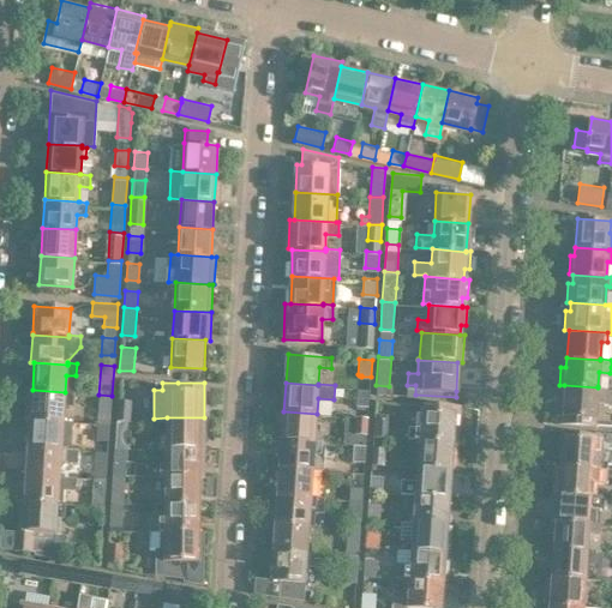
[(598,387),(564,385),(559,385),(557,421),(611,425),(611,419),(595,417),(597,402),(611,403),(611,387),(598,386),(598,387)]
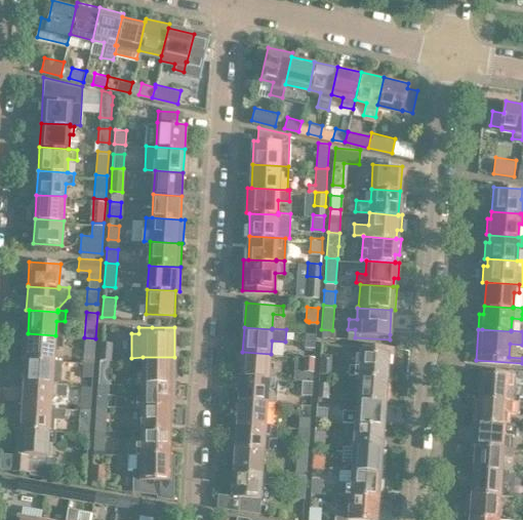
[(315,346),(316,331),(305,330),(304,346),(315,346)]
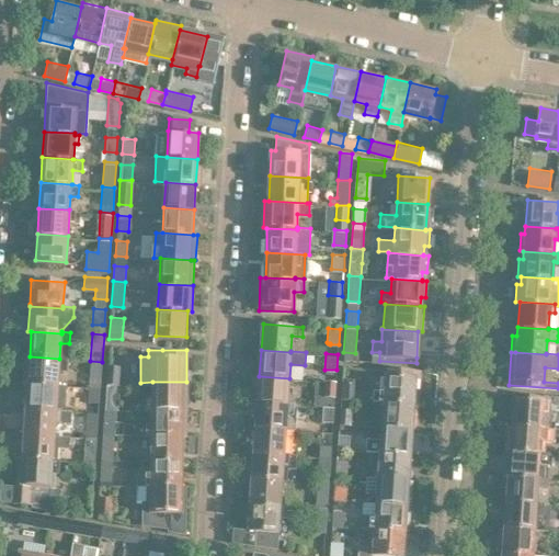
[(59,359),(30,356),(24,356),(23,382),(27,382),(57,384),(58,367),(67,369),(68,359),(59,359)]
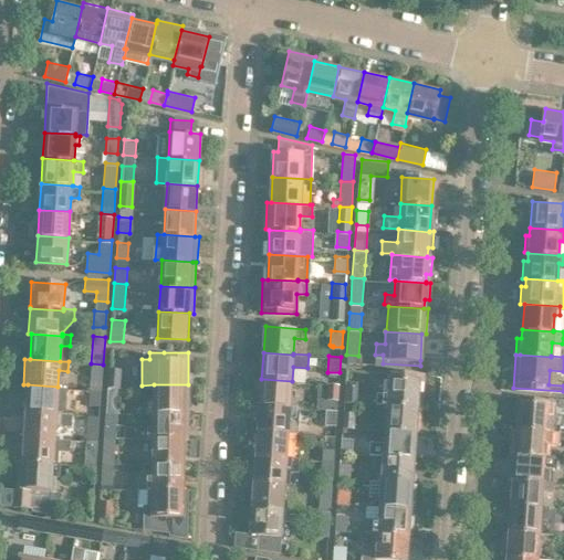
[(103,365),(91,363),(90,378),(102,379),(103,365)]
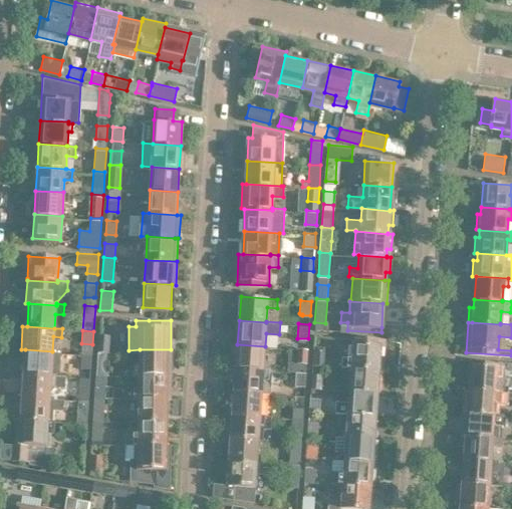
[(97,350),(109,351),(109,350),(107,350),(109,331),(99,331),(97,350)]
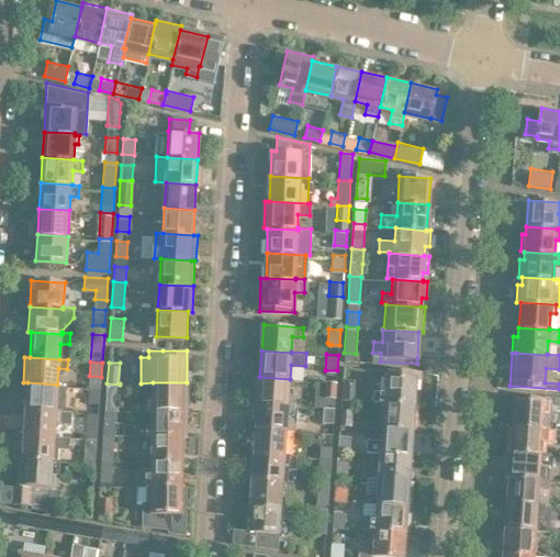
[(383,401),(418,403),(421,370),(384,367),(383,390),(373,389),(373,400),(383,400),(383,401)]
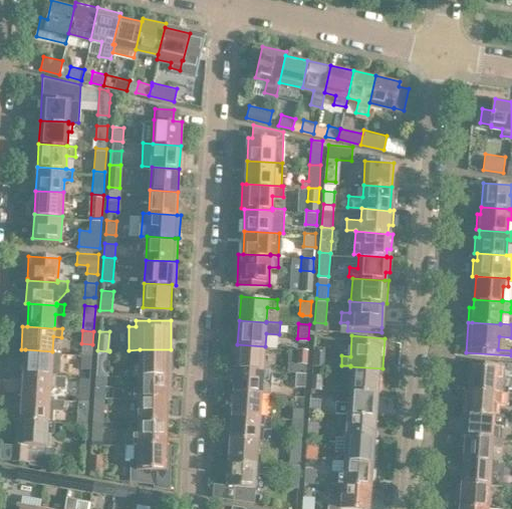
[(237,344),(236,367),(263,369),(265,346),(237,344)]
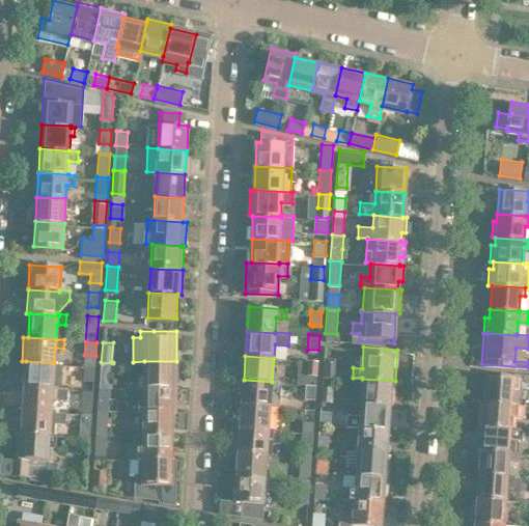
[(332,376),(334,357),(324,356),(322,376),(332,376)]
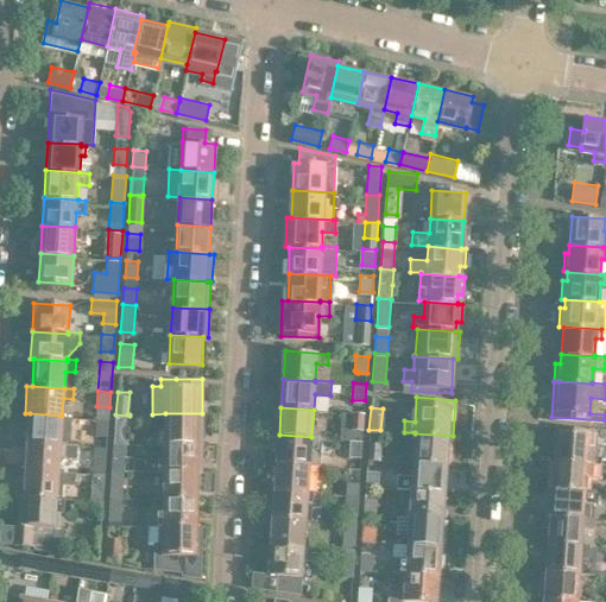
[(364,428),(364,411),(351,410),(349,428),(364,428)]
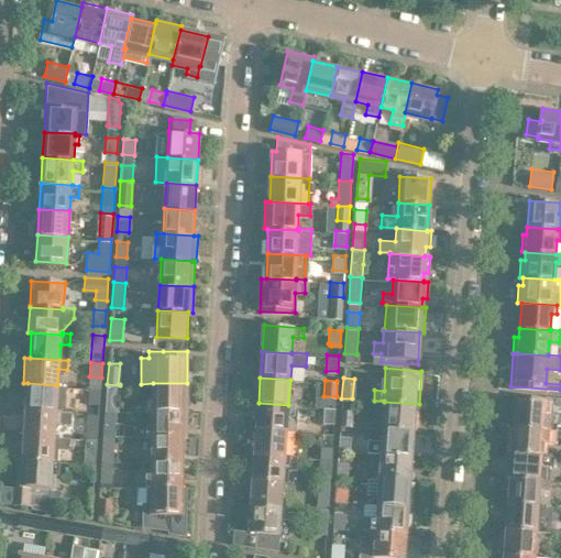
[(26,408),(56,411),(56,409),(63,411),(65,385),(57,385),(28,383),(26,408)]
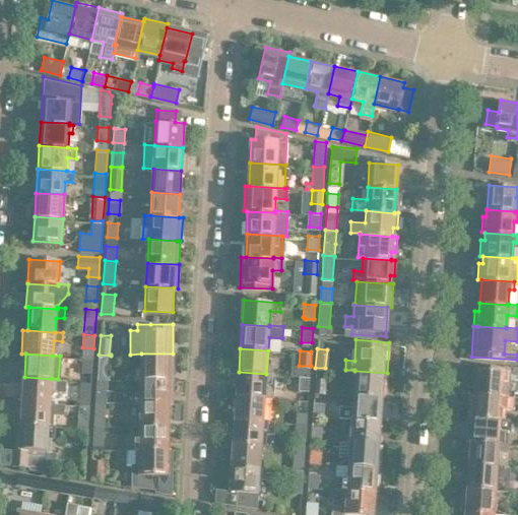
[(133,378),(140,377),(172,378),(173,353),(141,353),(130,355),(139,355),(139,369),(133,369),(133,378)]
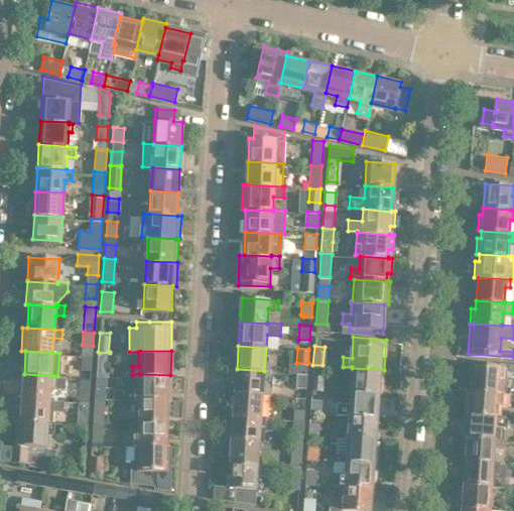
[(108,374),(110,353),(98,352),(97,375),(106,376),(107,374),(108,374)]
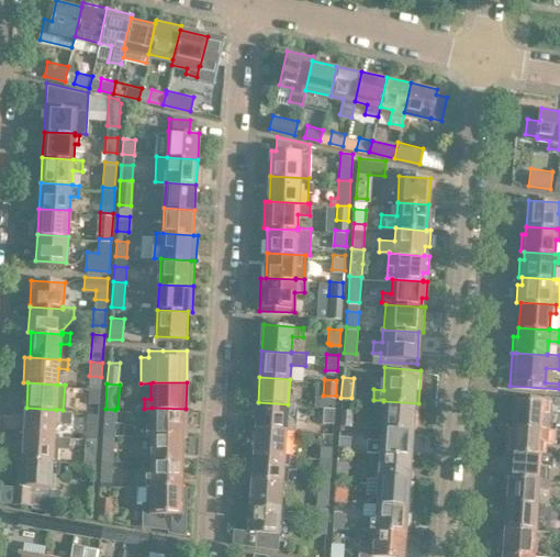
[(99,402),(100,386),(88,386),(87,401),(99,402)]
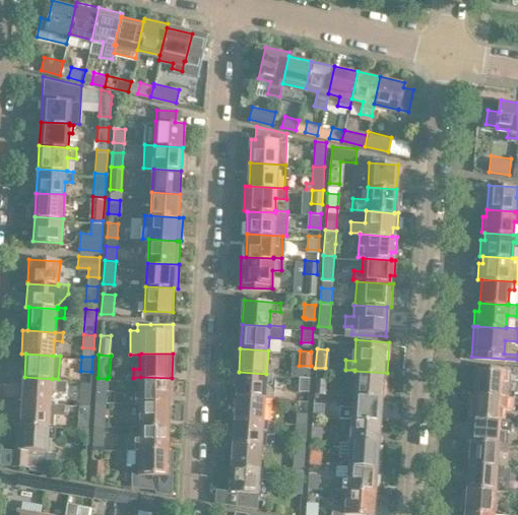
[(508,395),(510,372),(517,372),(517,367),(474,364),(472,392),(508,395)]
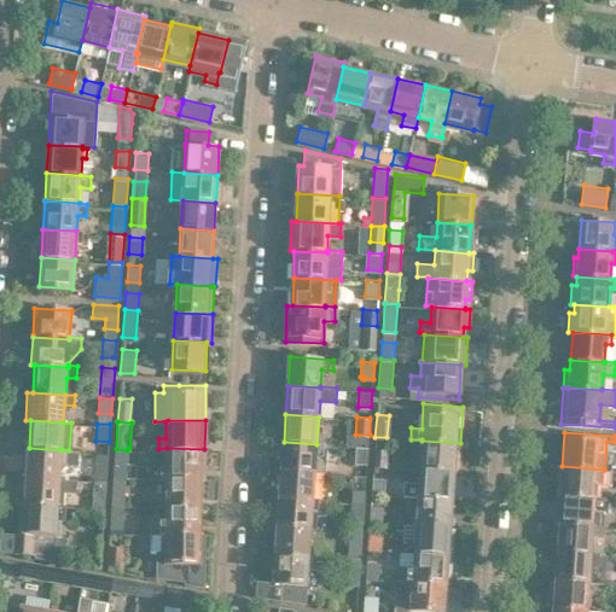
[(419,468),(453,471),(458,471),(460,443),(422,441),(419,468)]
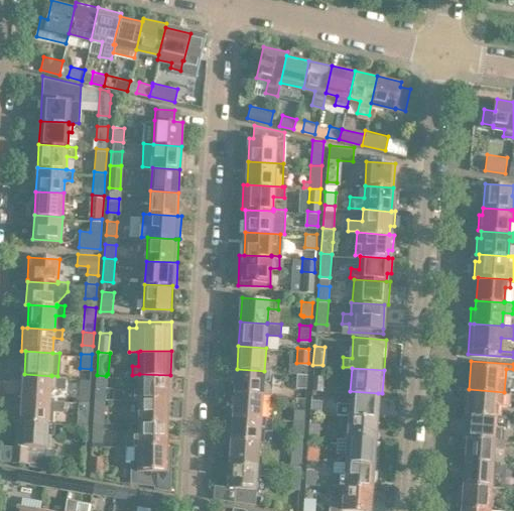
[(262,394),(264,371),(237,369),(235,392),(262,394)]
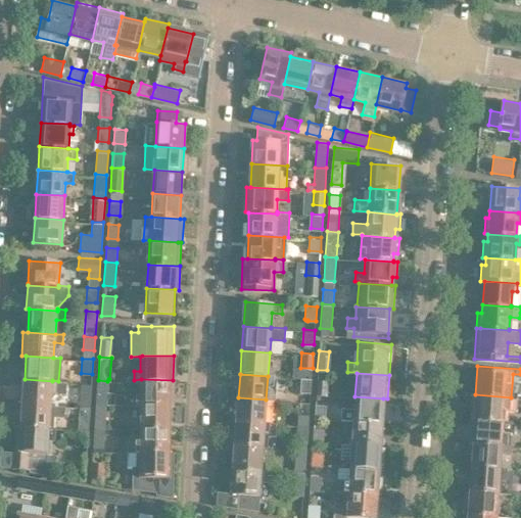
[(311,392),(312,377),(300,377),(299,391),(311,392)]
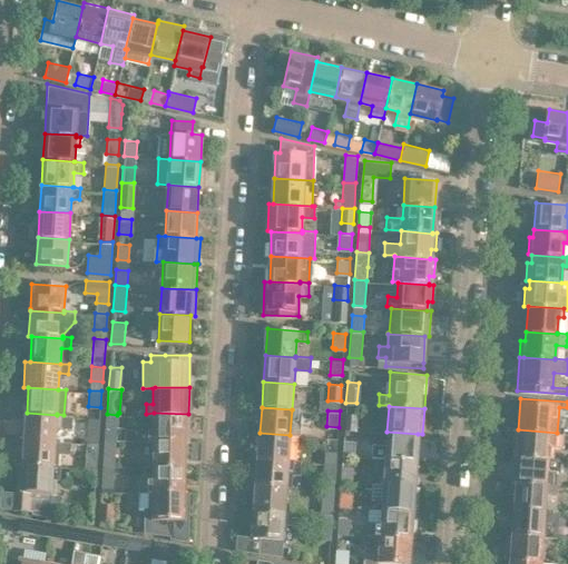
[(64,415),(57,414),(57,415),(27,413),(25,438),(55,441),(56,441),(57,427),(71,427),(72,415),(64,415)]
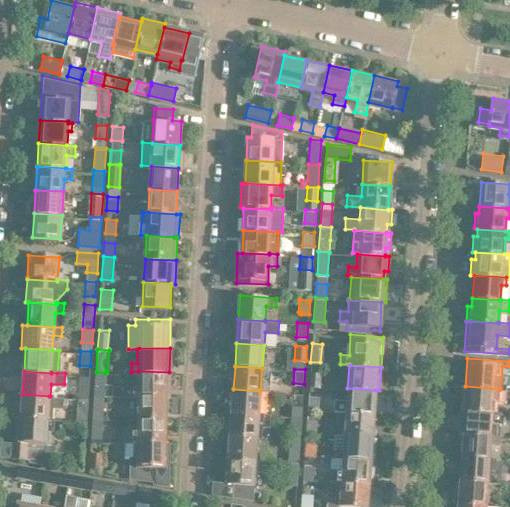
[(169,395),(169,372),(138,371),(131,372),(137,372),(137,385),(124,385),(123,395),(137,395),(165,395),(169,395)]
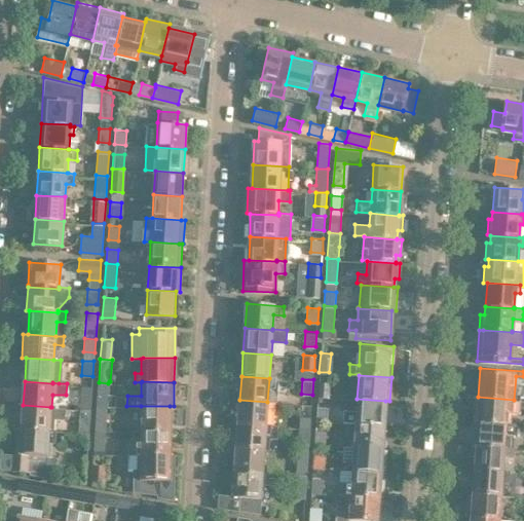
[(329,397),(330,381),(319,381),(317,396),(329,397)]
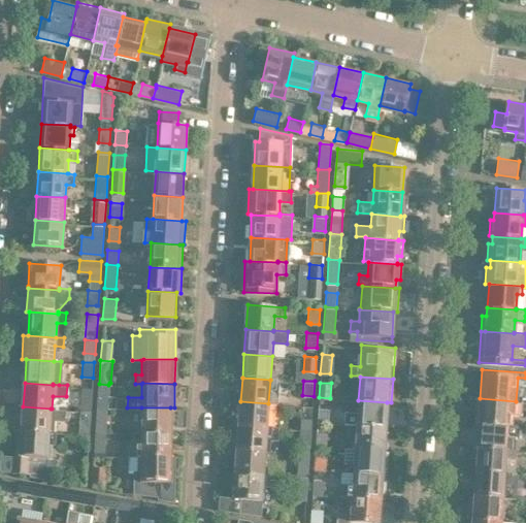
[(99,384),(97,407),(107,409),(108,385),(99,384)]
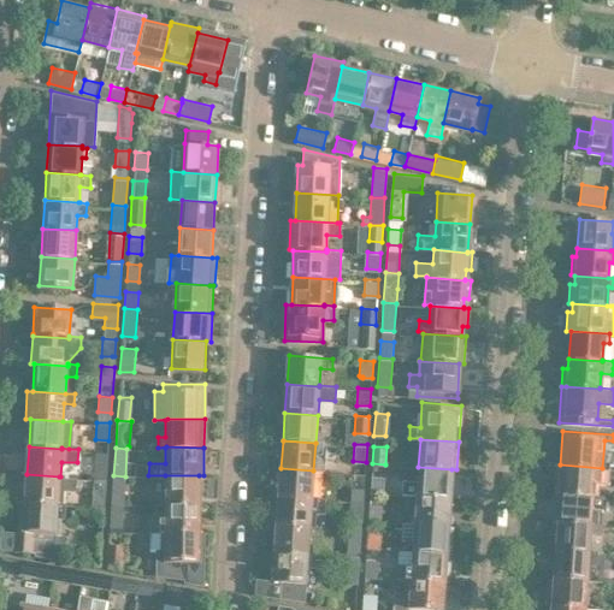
[(95,450),(93,479),(106,480),(106,479),(108,450),(95,450)]
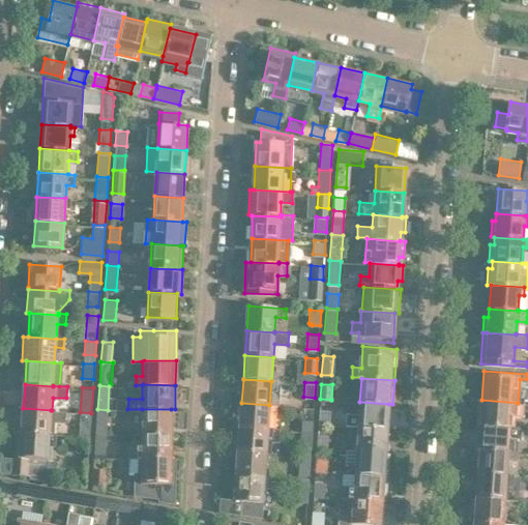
[(476,425),(480,425),(509,427),(519,428),(519,427),(515,426),(516,415),(523,415),(524,403),(518,403),(481,400),(478,400),(476,425)]
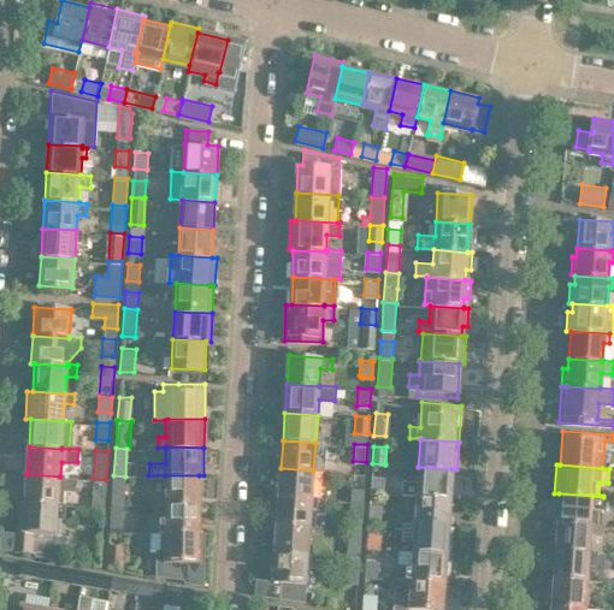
[(450,497),(452,469),(418,467),(418,479),(403,478),(402,493),(417,495),(450,497)]
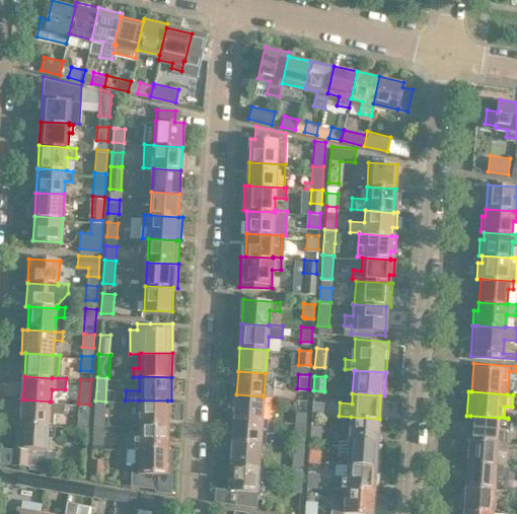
[(262,420),(263,418),(264,396),(236,394),(234,418),(262,420)]
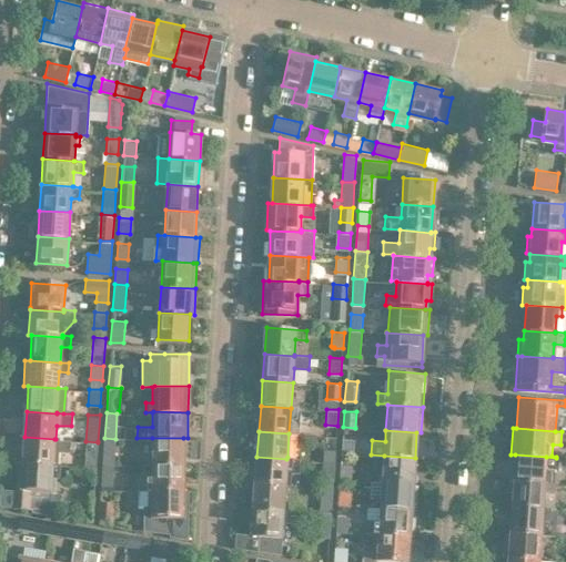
[(18,461),(17,462),(53,465),(53,463),(58,463),(58,450),(70,451),(70,440),(56,439),(54,439),(24,437),(22,461),(18,461)]
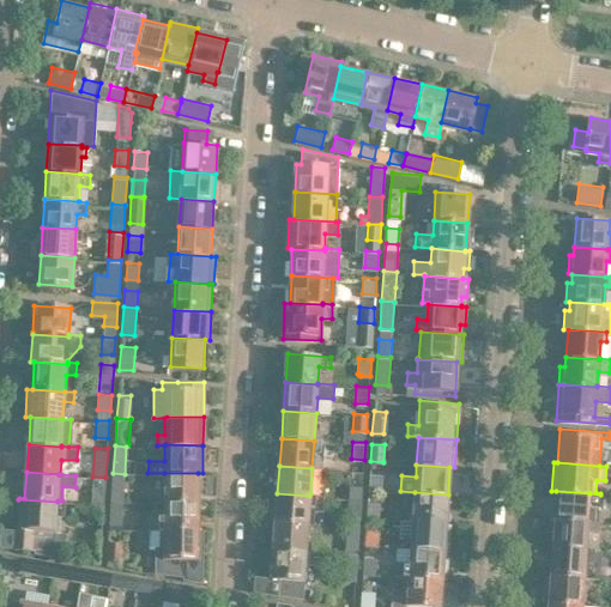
[(381,490),(382,473),(369,472),(368,489),(381,490)]
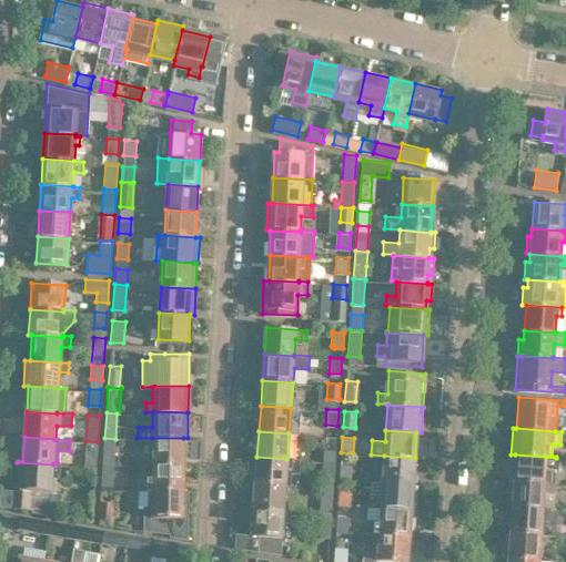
[(104,438),(102,463),(113,465),(115,439),(104,438)]
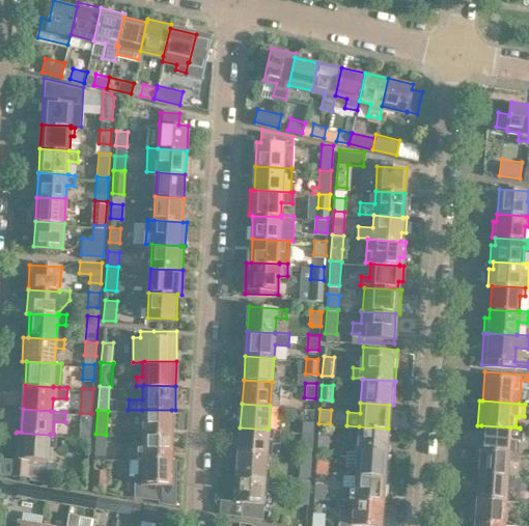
[(141,435),(143,435),(171,435),(171,410),(142,410),(141,435)]
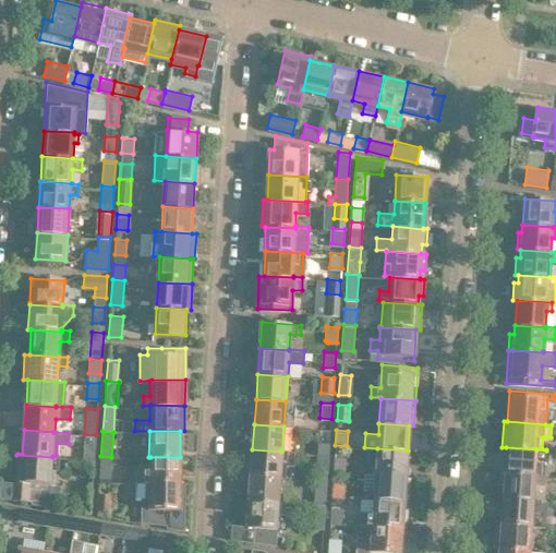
[(82,458),(82,459),(95,460),(95,459),(94,459),(96,435),(84,434),(83,458),(82,458)]
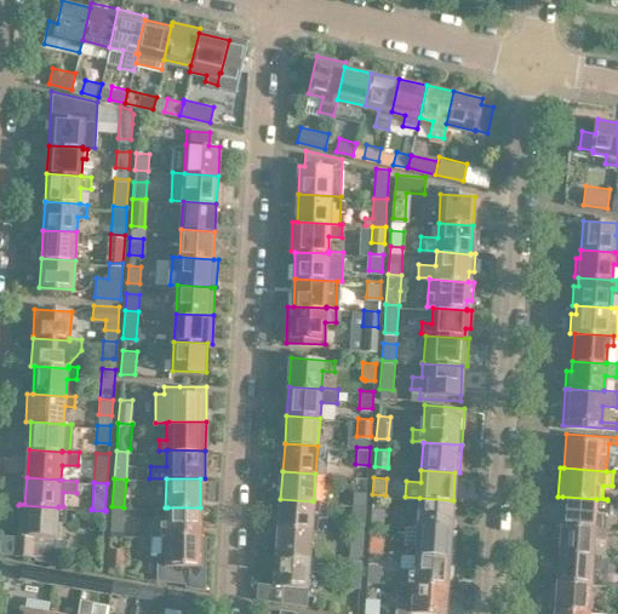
[(353,491),(353,504),(366,505),(366,492),(353,491)]
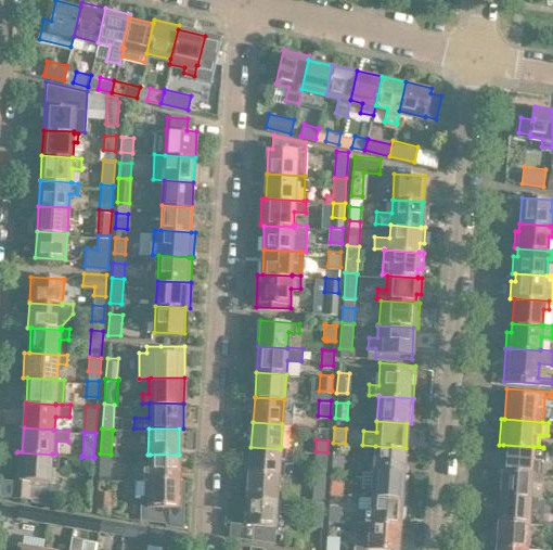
[(502,471),(532,472),(532,471),(541,472),(543,448),(534,447),(503,445),(502,471)]
